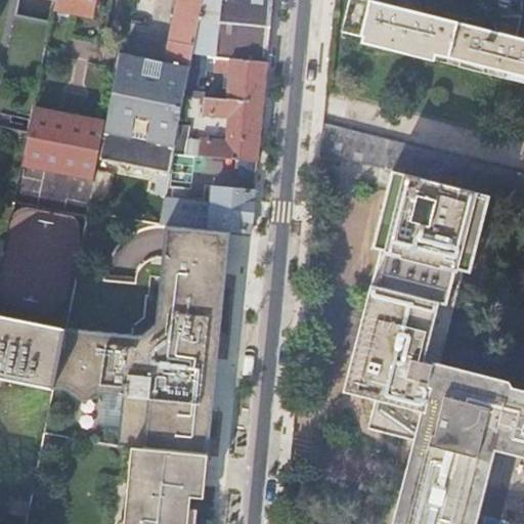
[(56,0),(54,10),(56,11),(92,17),(95,0),(56,0)]
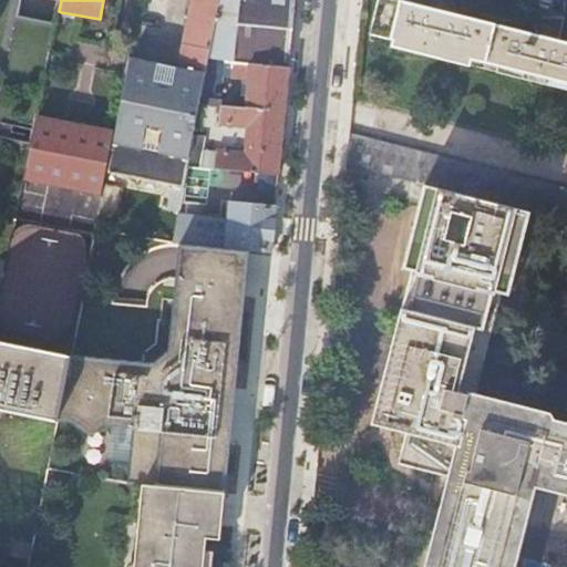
[(131,57),(115,134),(113,144),(119,145),(112,175),(183,189),(186,168),(207,62),(218,0),(191,0),(178,68),(131,57)]
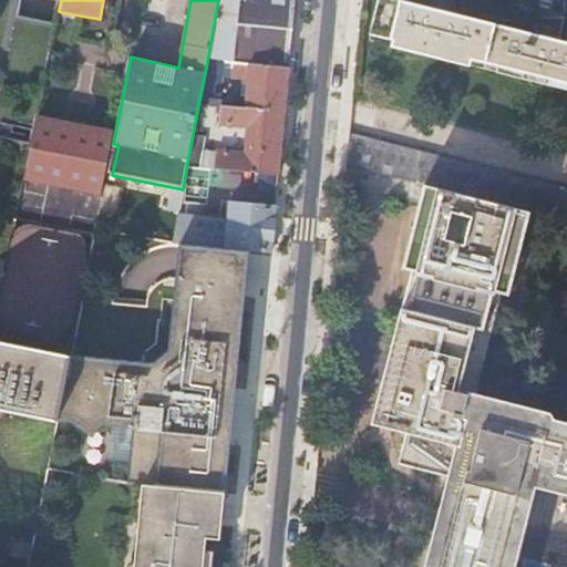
[(295,0),(218,0),(207,62),(288,69),(289,57),(292,23),(295,0)]
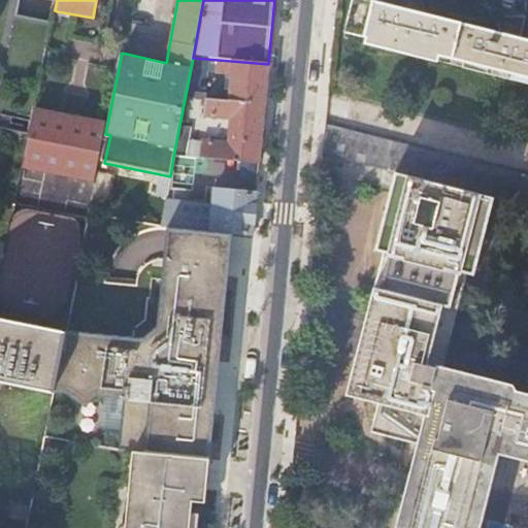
[(400,0),(401,9),(363,0),(353,0),(345,33),(527,77),(527,40),(520,39),(524,19),(498,20),(499,33),(421,14),(424,0),(400,0)]
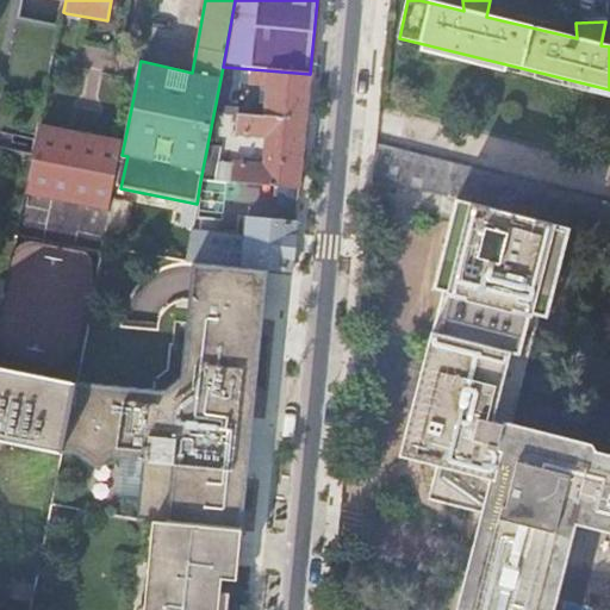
[(216,182),(299,190),(300,174),(307,98),(310,74),(223,67),(200,181),(216,182)]
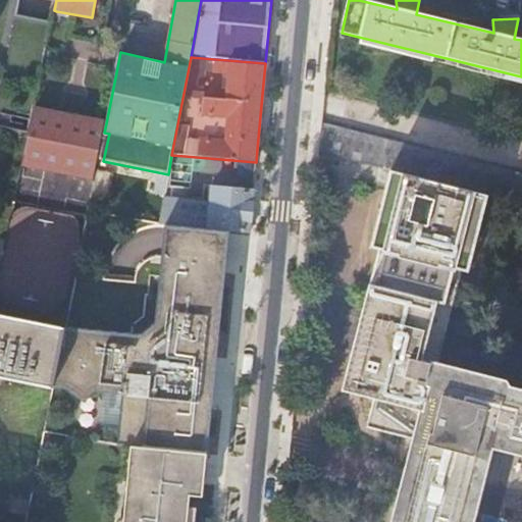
[(31,136),(23,166),(95,178),(98,160),(104,133),(106,123),(36,111),(31,136)]
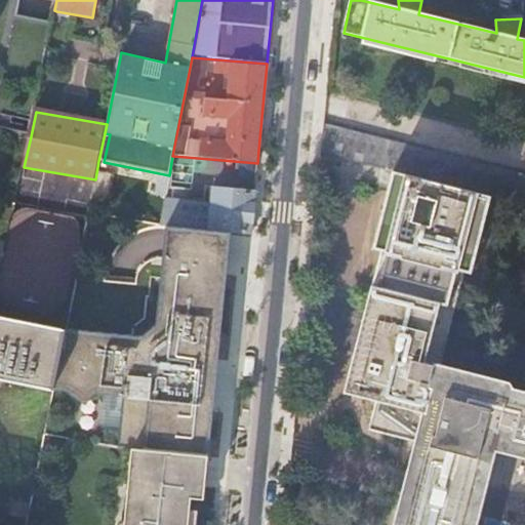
[(524,173),(323,122),(321,152),(393,170),(394,170),(490,196),(492,196),(524,204),(524,173)]
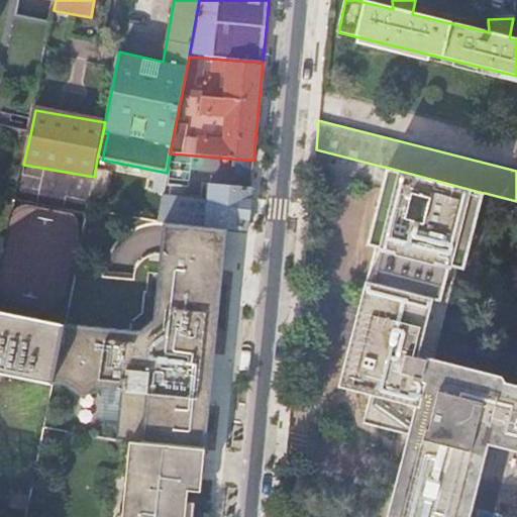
[(103,131),(97,159),(102,160),(108,132),(103,131)]
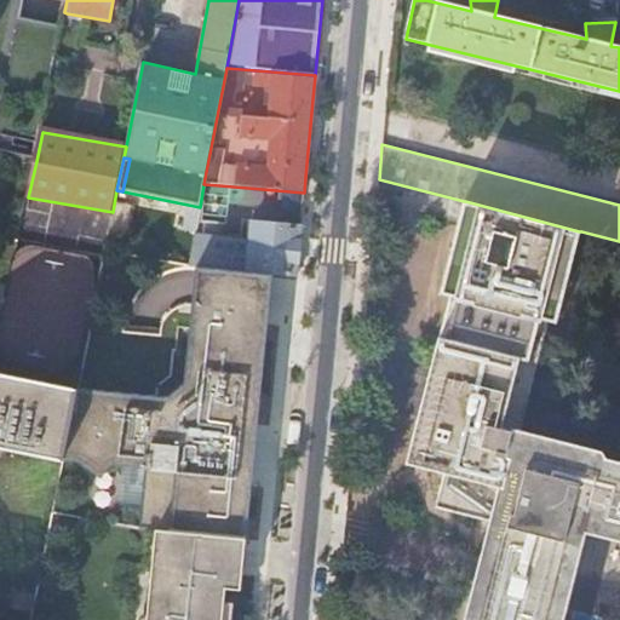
[(200,207),(199,210),(213,213),(219,185),(204,184),(200,207)]
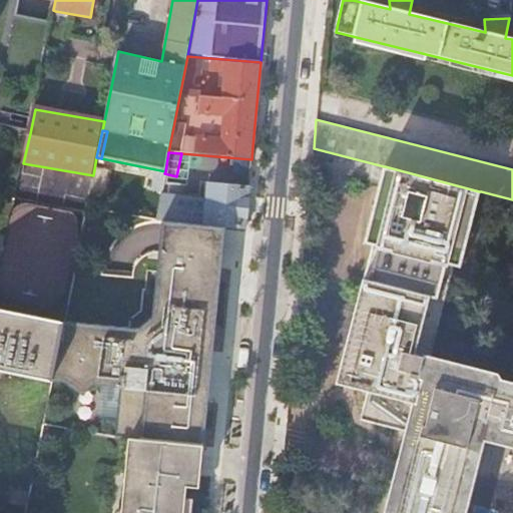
[(512,383),(500,380),(500,378),(498,373),(431,357),(454,265),(462,267),(481,191),(479,191),(385,166),(384,166),(381,181),(365,242),(372,244),(356,311),(337,384),(351,387),(368,391),(362,419),(408,431),(389,508),(387,512),(466,512),(485,439),(512,445),(512,383)]
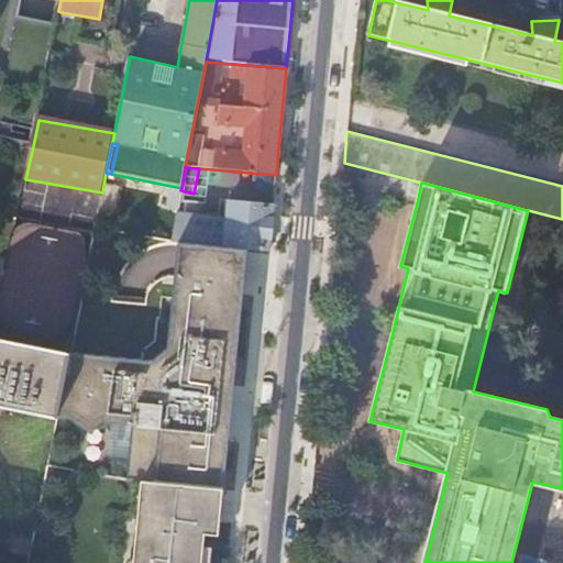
[(223,247),(246,250),(268,252),(271,230),(273,207),(228,203),(223,247)]
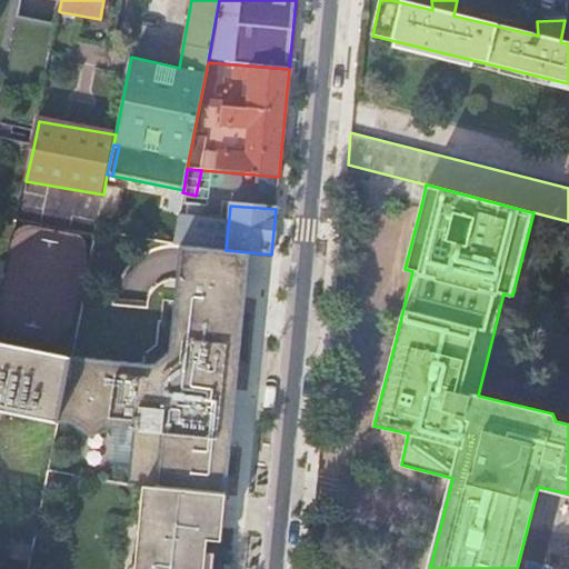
[(132,431),(127,486),(136,487),(227,496),(232,441),(230,439),(229,438),(227,436),(226,436),(223,435),(221,435),(219,435),(220,418),(221,401),(223,401),(226,402),(228,402),(230,401),(232,400),(235,399),(236,398),(249,252),(226,250),(180,247),(170,352),(153,366),(70,357),(57,422),(132,431)]
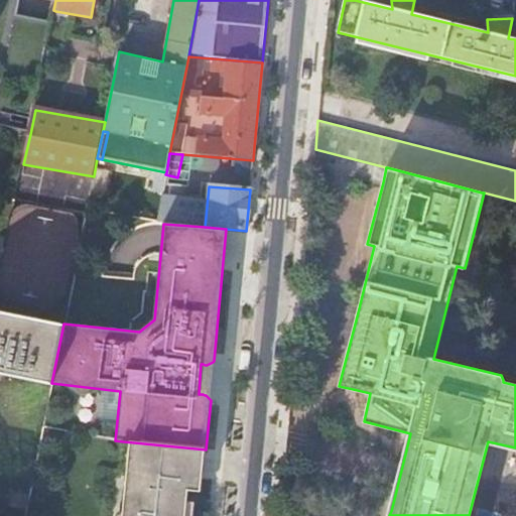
[(0,515),(24,515),(42,426),(51,383),(63,324),(0,310),(0,515)]
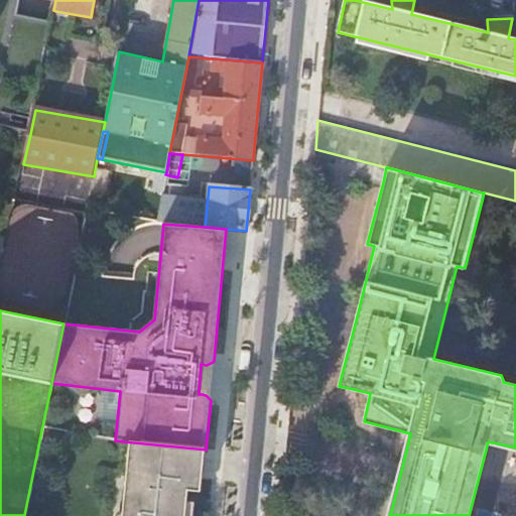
[(206,449),(123,441),(120,477),(127,478),(123,515),(185,515),(187,504),(188,492),(202,493),(206,449)]
